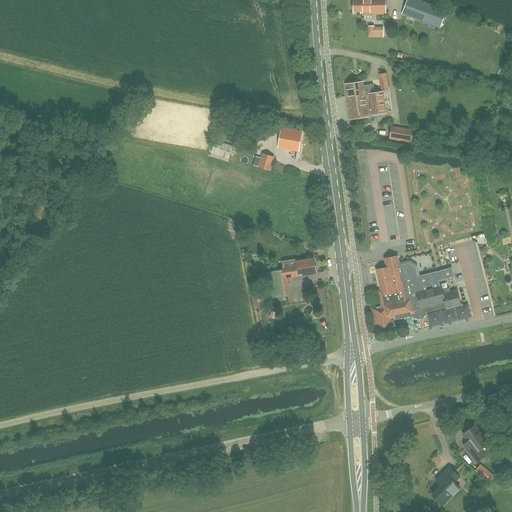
[(361,14),(385,14),(385,0),(353,0),(353,13),(361,13),(361,14)]
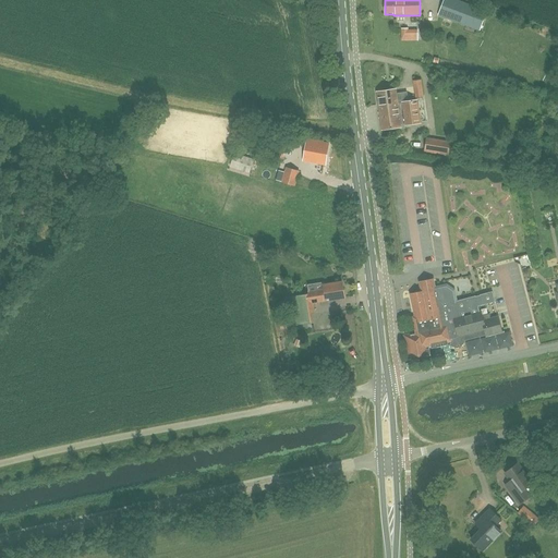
[(480,32),(486,11),(456,0),(444,0),(437,16),(480,32)]
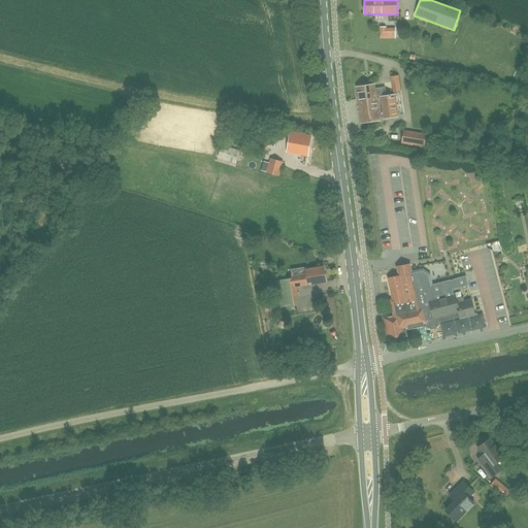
[(395,38),(395,30),(385,30),(385,28),(381,28),(381,38),(395,38)]
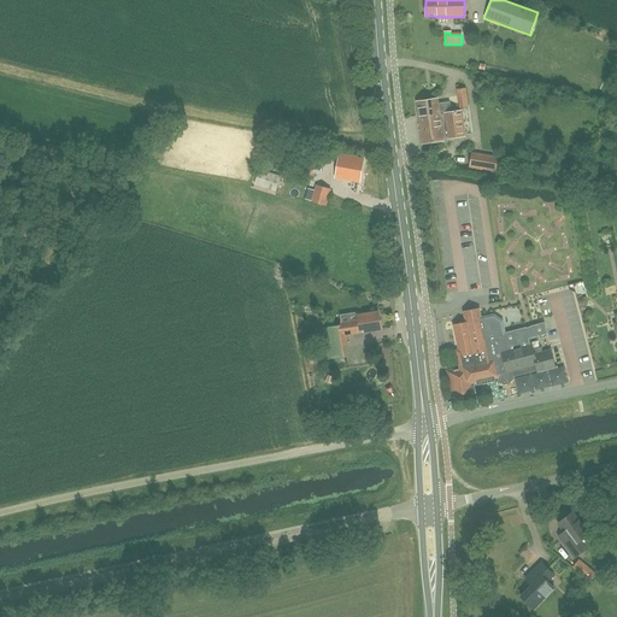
[(438,99),(417,103),(423,144),(444,141),(444,139),(448,137),(448,139),(465,136),(462,111),(445,113),(445,115),(440,116),(439,111),(451,110),(450,103),(438,104),(438,99)]
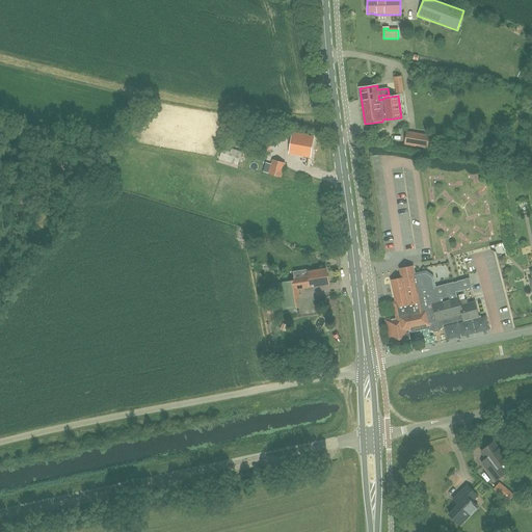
[(405,142),(419,144),(427,147),(429,136),(406,132),(405,142)]
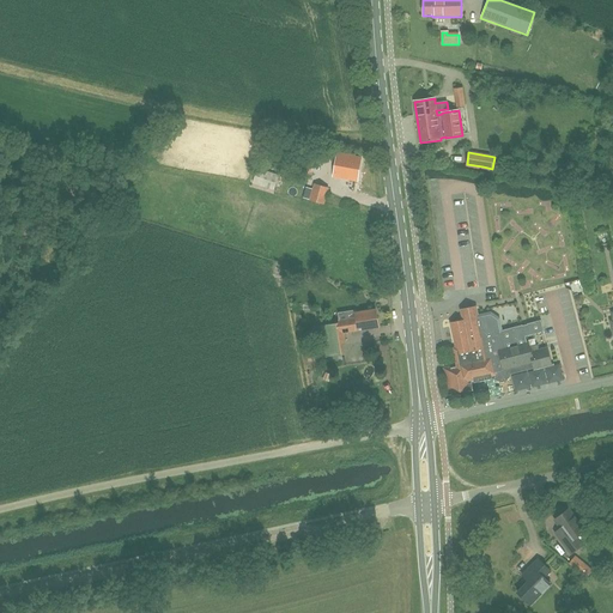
[(338,153),(333,177),(357,182),(362,158),(338,153)]
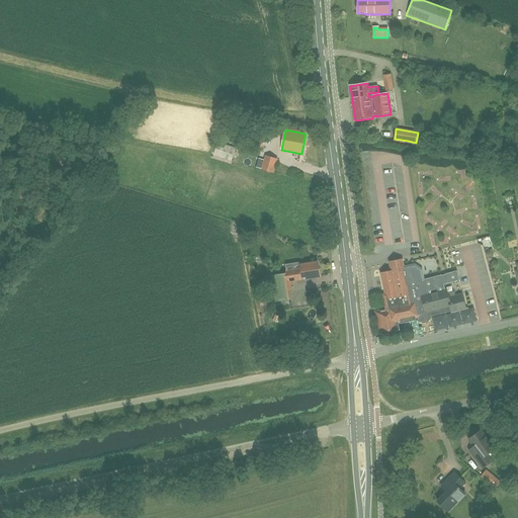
[(255,147),(264,150),(267,139),(258,136),(255,147)]
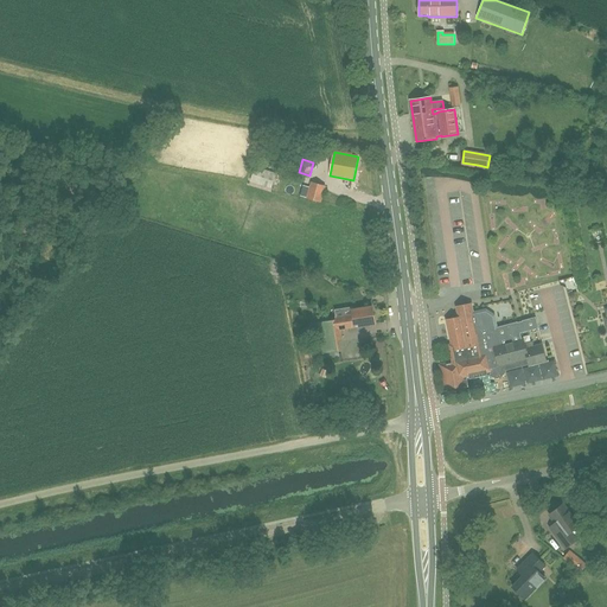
[(274,173),(275,167),(268,165),(266,170),(257,167),(253,183),(274,190),(279,174),(274,173)]
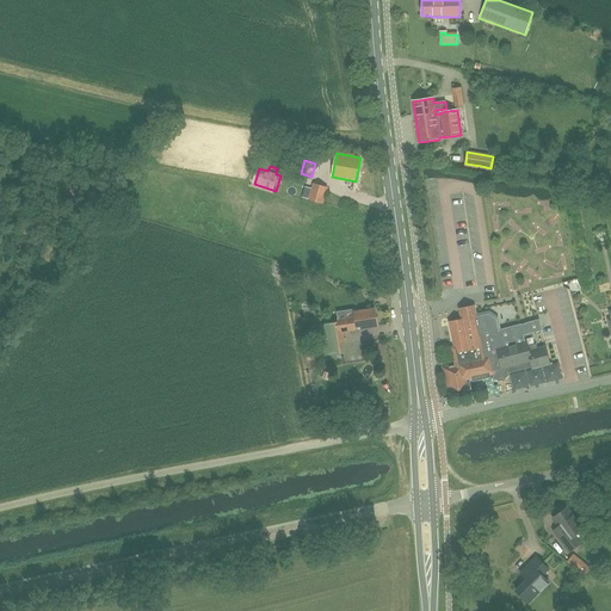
[(315,184),(314,190),(308,187),(304,198),(326,205),(331,189),(315,184)]
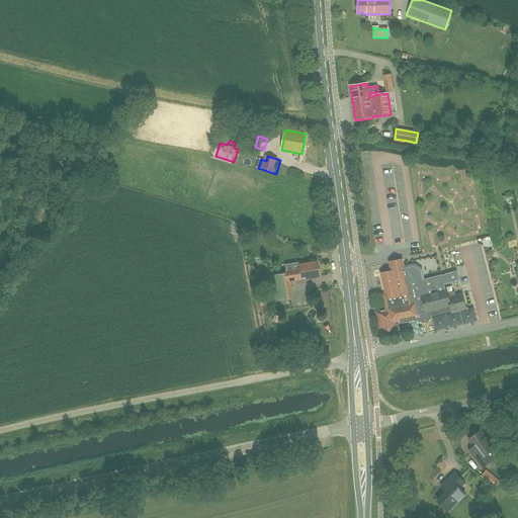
[(381,248),(387,246),(384,238),(378,240),(381,248)]
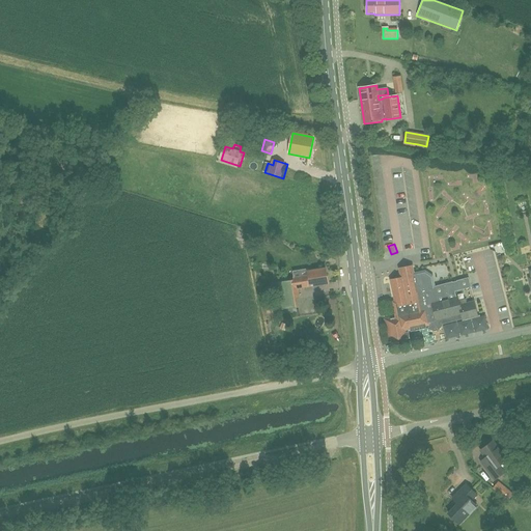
[(458,297),(457,297),(452,281),(432,286),(431,277),(425,272),(415,274),(413,264),(399,268),(399,272),(400,272),(401,277),(390,279),(396,307),(397,306),(399,315),(384,318),(388,342),(393,341),(393,343),(406,341),(404,339),(410,338),(408,329),(411,328),(410,326),(425,323),(425,325),(429,325),(429,323),(430,323),(431,325),(435,326),(437,326),(439,324),(439,320),(438,319),(462,313),(464,319),(478,316),(475,301),(468,303),(467,299),(459,301),(458,297)]
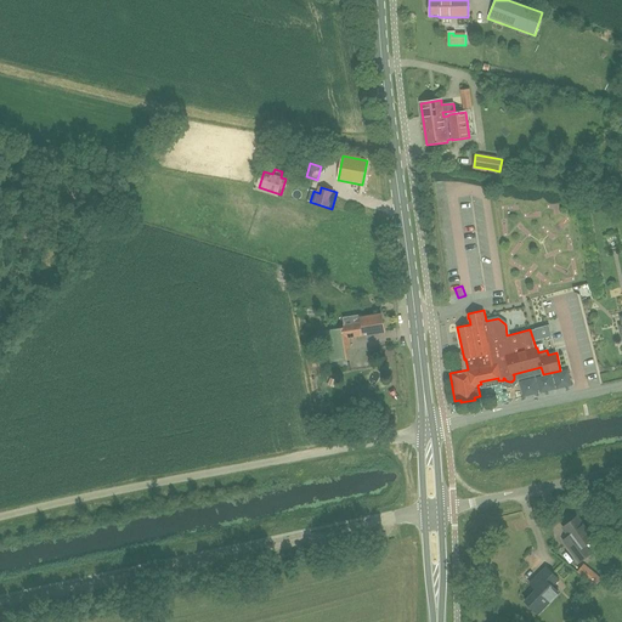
[(349,338),(384,332),(382,315),(361,318),(362,326),(326,332),(331,361),(346,358),(344,348),(351,348),(349,338)]
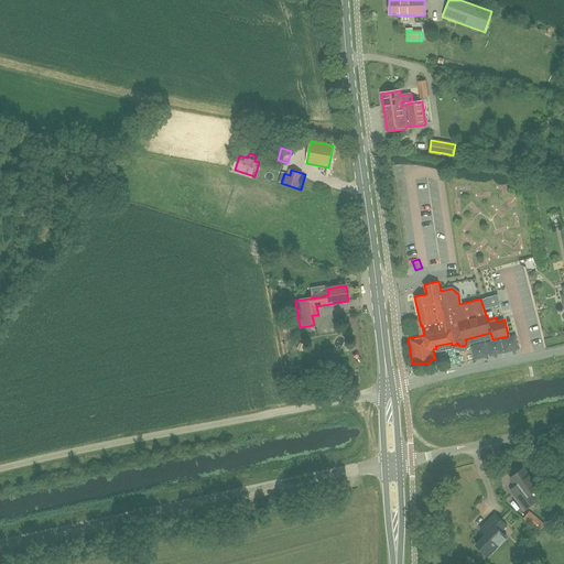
[(524,295),(529,316),(537,314),(531,293),(524,295)]
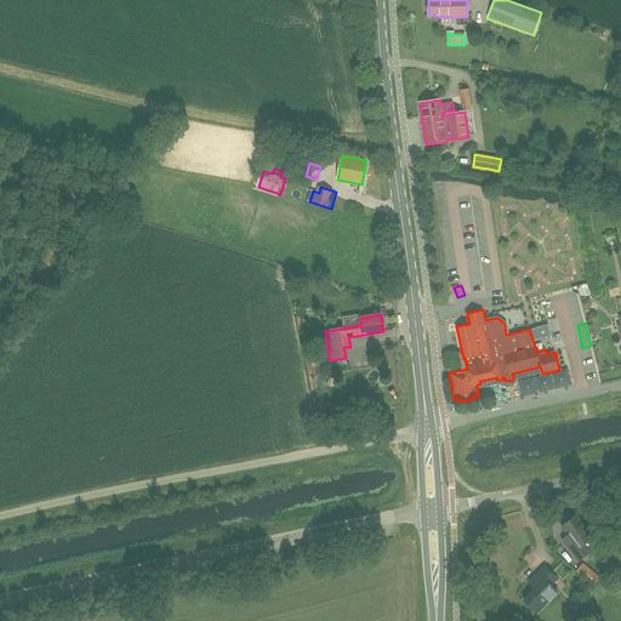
[(548,324),(534,328),(537,340),(552,336),(548,324)]
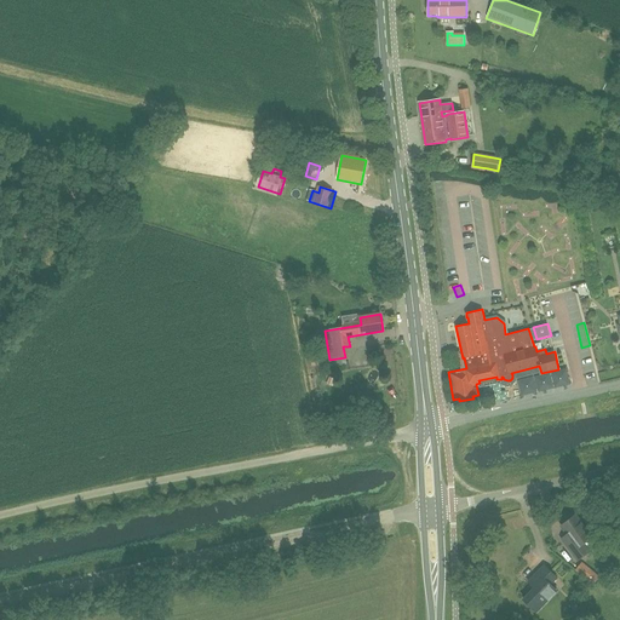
[(562,539),(569,549),(578,561),(590,552),(584,544),(592,538),(577,516),(562,527),(568,535),(562,539)]
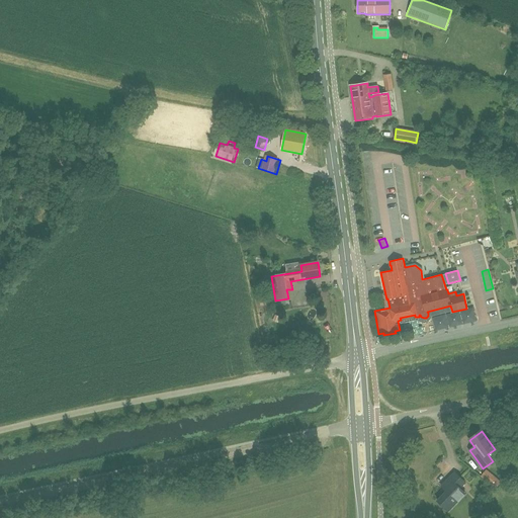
[(498,463),(506,458),(500,449),(493,454),(498,463)]
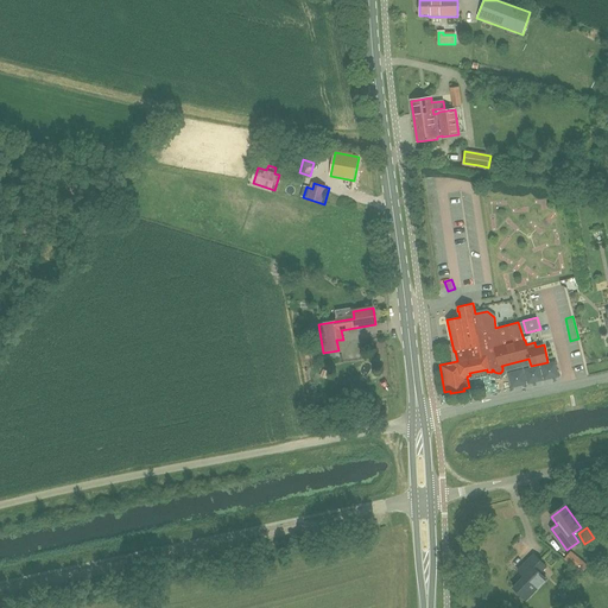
[(588,564),(570,550),(563,558),(581,572),(588,564)]
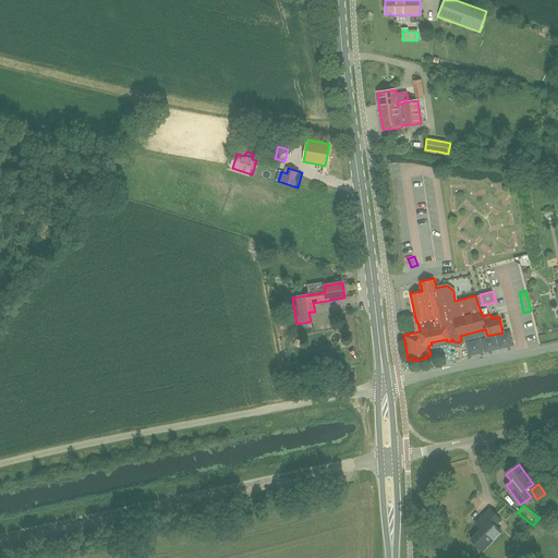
[(495,526),(501,521),(489,509),(478,520),(484,526),(471,540),(482,550),(500,532),(495,526)]
